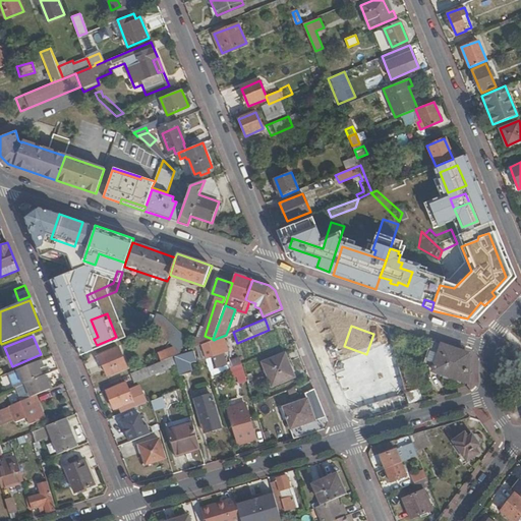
[(195,338),(191,349),(192,348),(196,347),(200,345),(203,340),(195,338)]
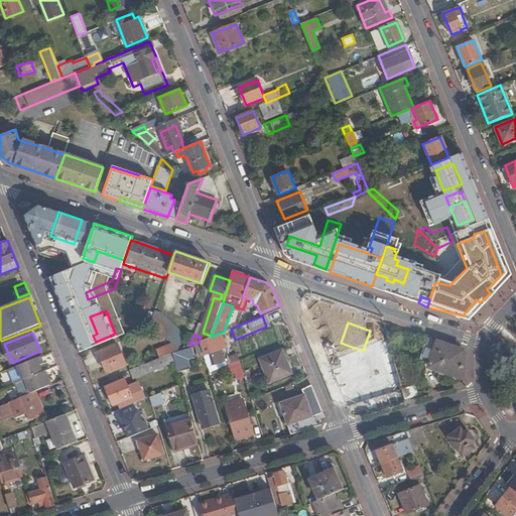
[(226,360),(216,335),(212,337),(211,337),(201,341),(205,355),(210,354),(214,365),(226,360)]
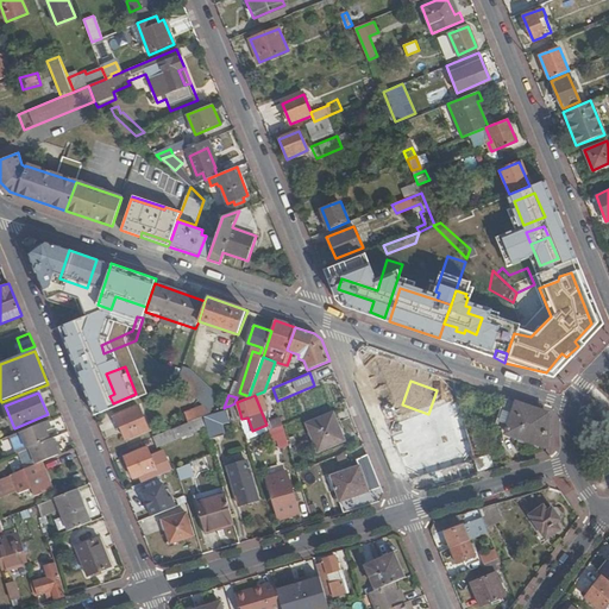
[(507,400),(504,399),(494,427),(507,429),(515,403),(507,400)]
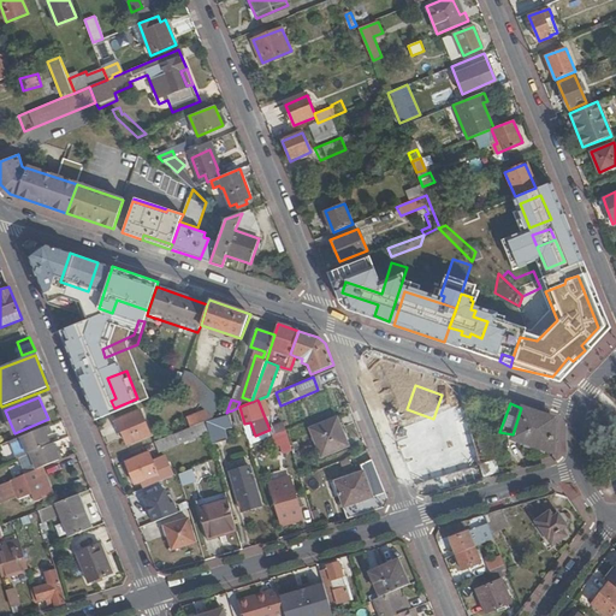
[(238,426),(244,424),(240,407),(237,408),(232,410),(238,426)]
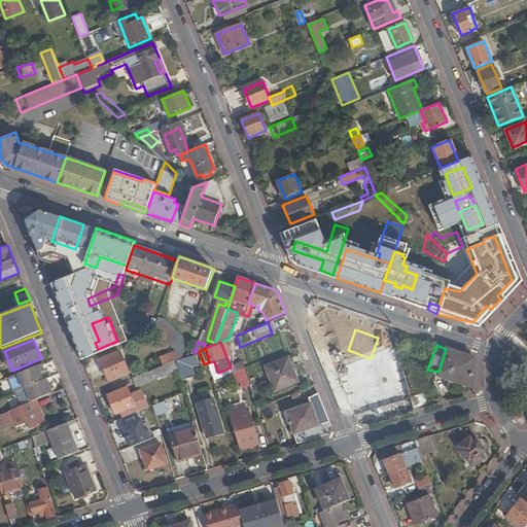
[(446,349),(438,372),(437,376),(472,386),(472,373),(470,373),(470,360),(455,355),(456,352),(446,349)]
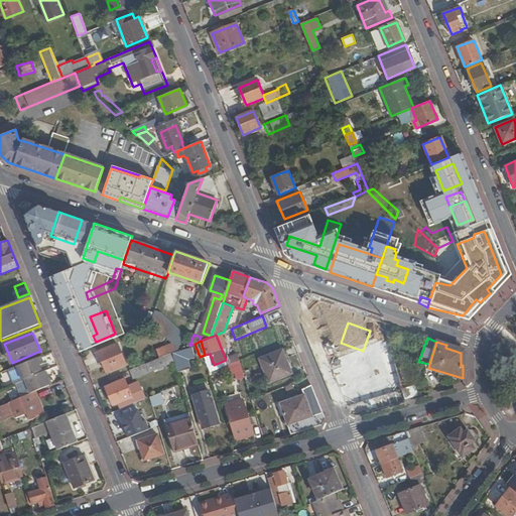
[(126,365),(118,345),(99,353),(103,362),(105,361),(109,372),(126,365)]
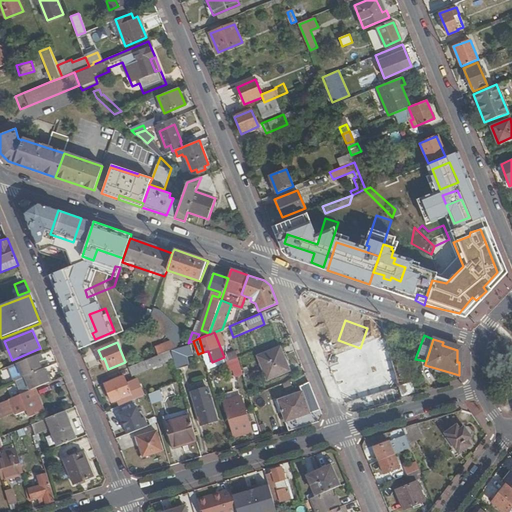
[(188,343),(177,347),(171,350),(171,351),(176,369),(188,366),(184,355),(193,352),(189,342),(188,343)]
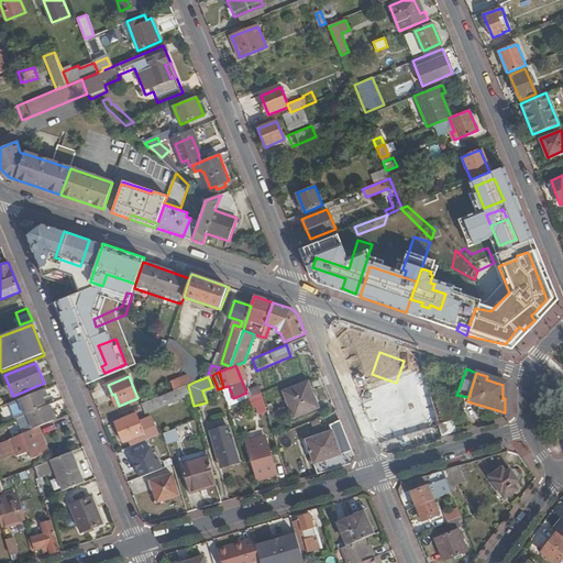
[(428,389),(424,378),(414,383),(417,394),(428,389)]
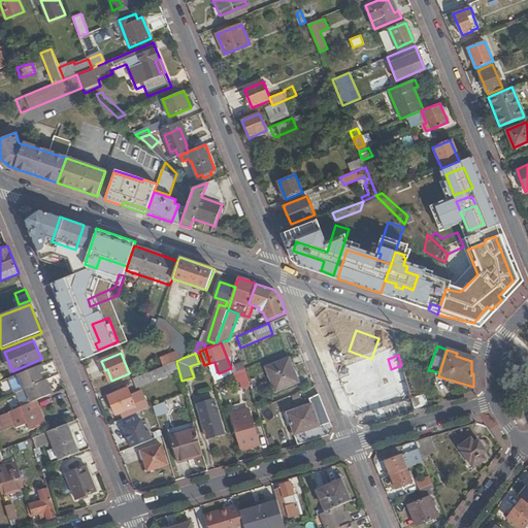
[(290,358),(267,368),(276,392),(300,382),(290,358)]
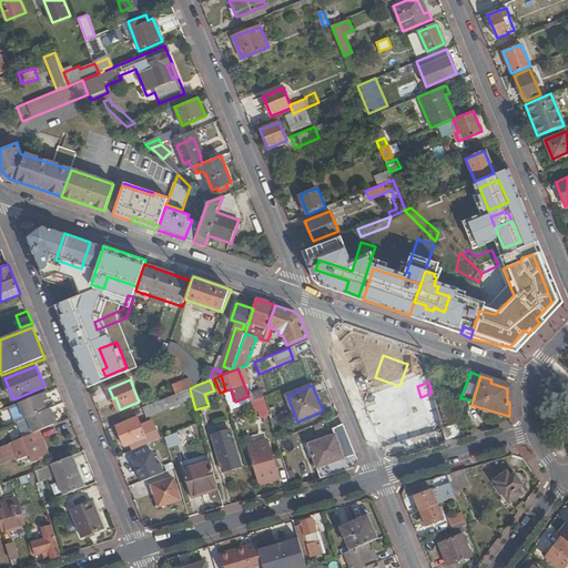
[(188,389),(143,408),(146,416),(192,398),(188,389)]
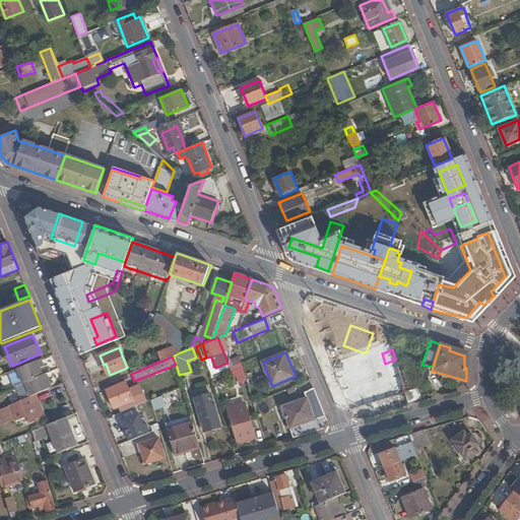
[(375,356),(349,368),(353,378),(350,379),(358,397),(367,394),(370,401),(381,396),(375,382),(384,378),(375,356)]
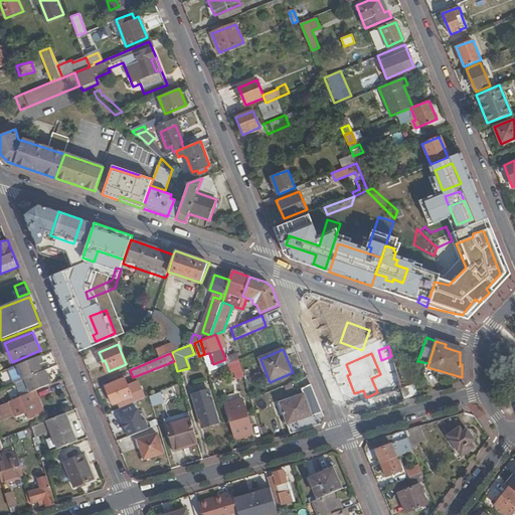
[(38,357),(18,365),(24,380),(25,379),(31,392),(35,390),(51,384),(45,370),(43,371),(38,357)]
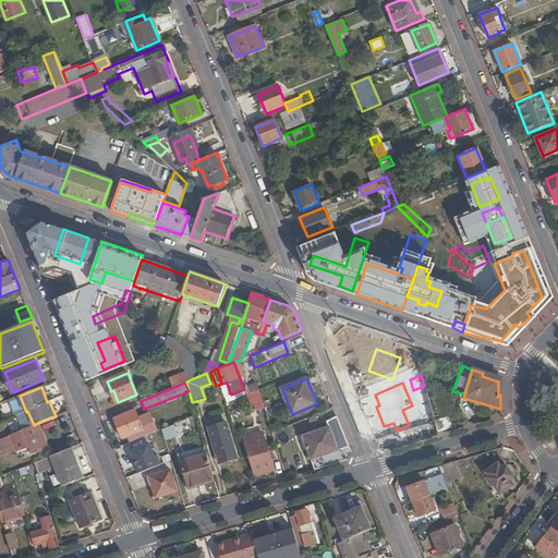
[(256,409),(265,407),(264,402),(261,390),(252,393),(256,409)]
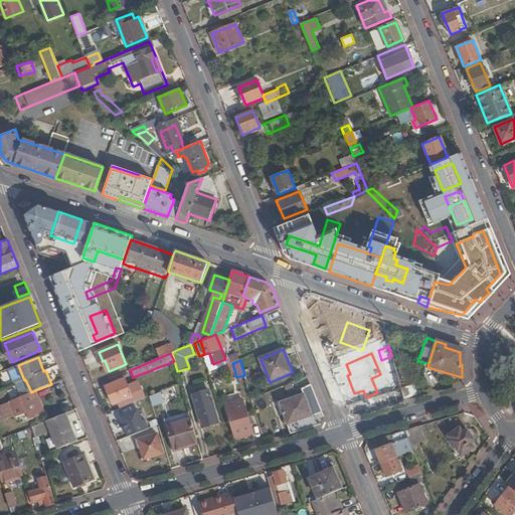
[(393,363),(404,399),(416,395),(406,360),(393,363)]
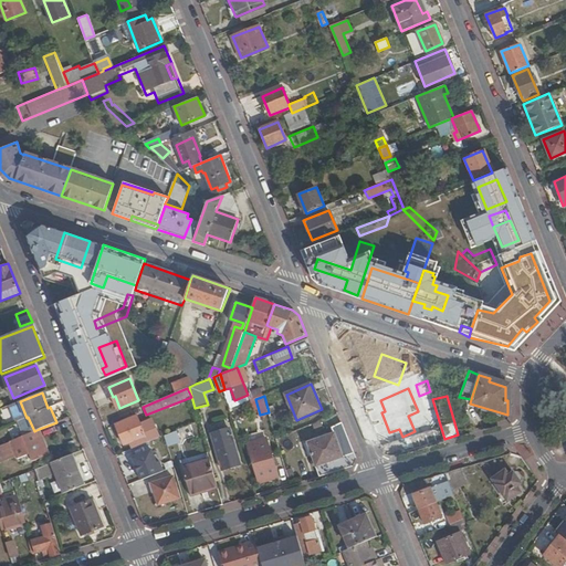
[(313,423),(326,418),(324,411),(310,417),(313,423)]
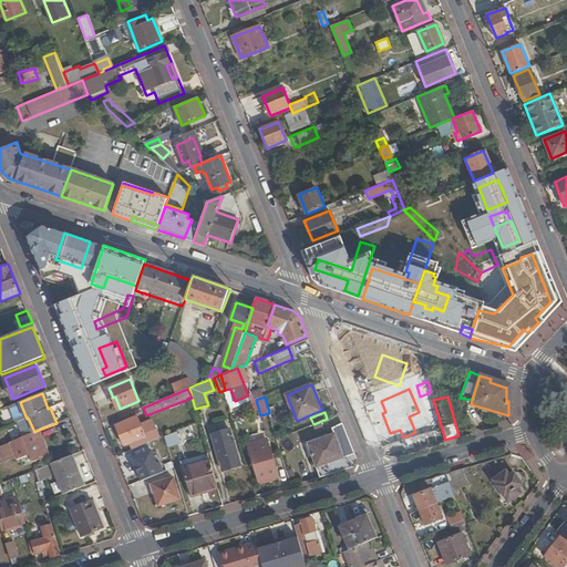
[(125,446),(146,437),(137,418),(116,426),(125,446)]
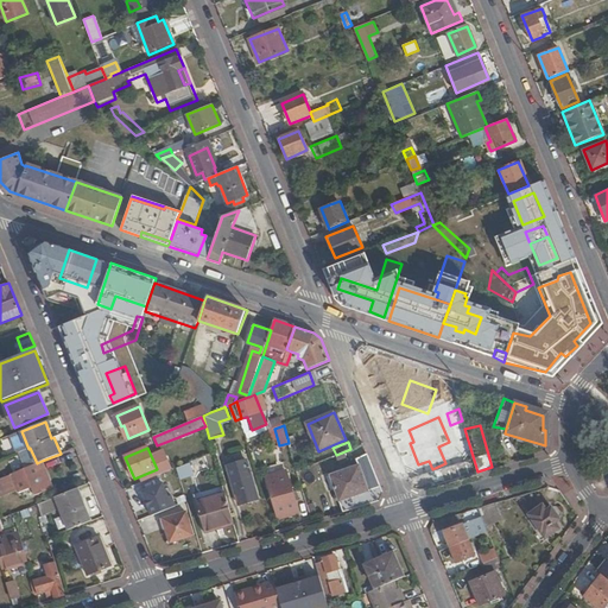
[(235,464),(228,467),(239,501),(258,496),(242,448),(232,451),(235,464)]
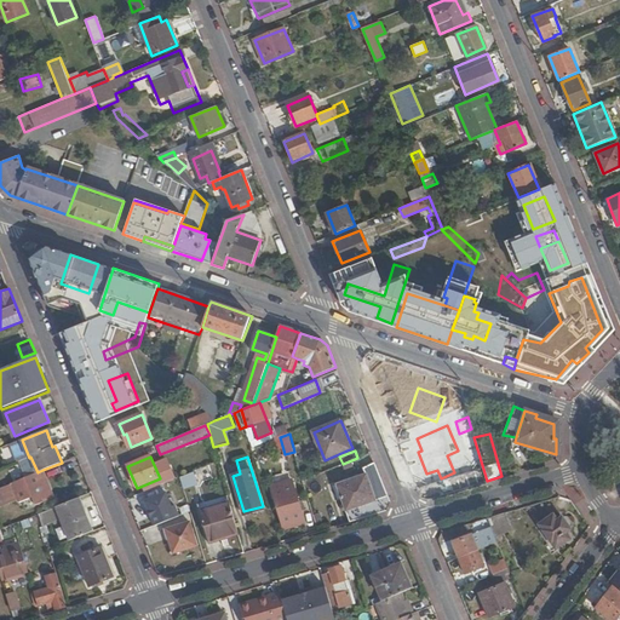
[(229,461),(233,476),(240,474),(236,460),(229,461)]
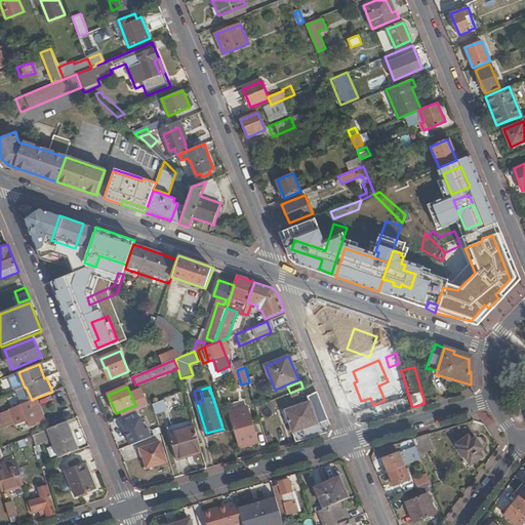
[(330,425),(317,393),(308,397),(310,401),(285,409),(296,442),(327,433),(330,425)]
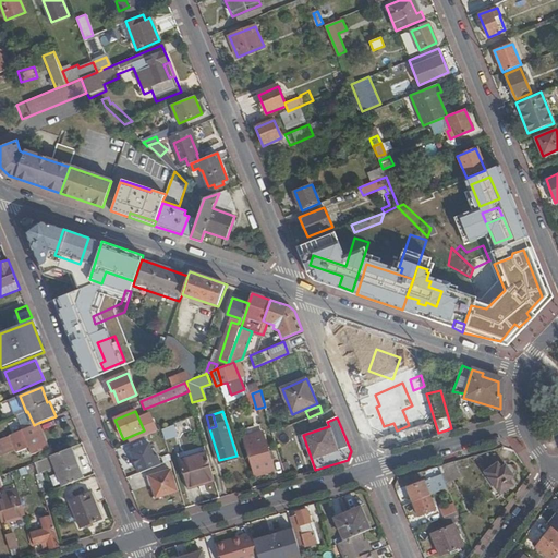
[(189,421),(164,428),(167,438),(192,431),(189,421)]
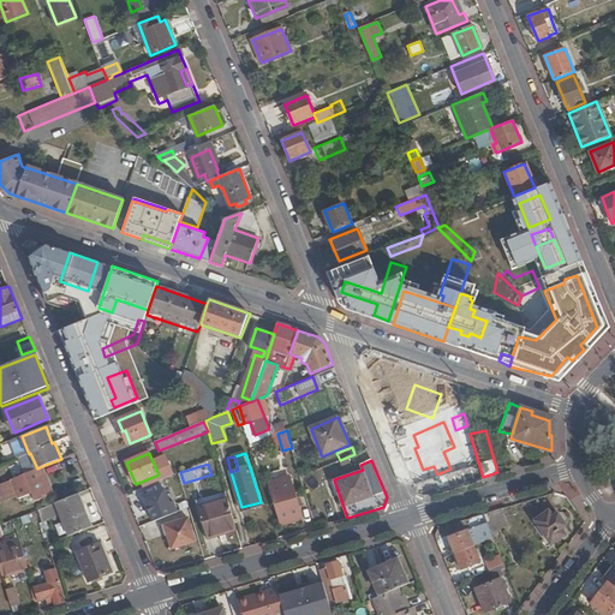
[(42,466),(37,469),(0,483),(0,502),(1,505),(18,499),(19,501),(34,495),(36,502),(54,495),(42,466)]
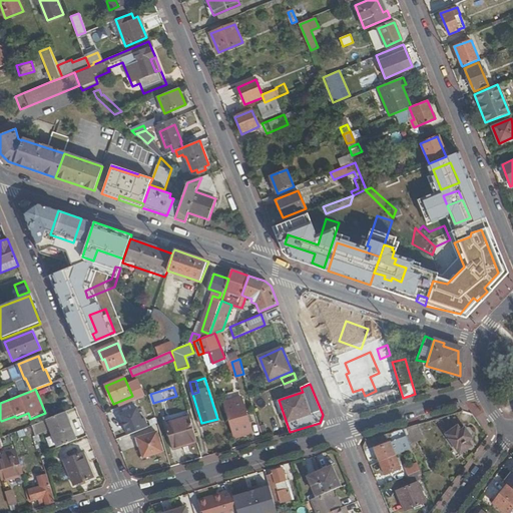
[(247,416),(241,398),(224,403),(234,437),(252,432),(249,423),(251,422),(249,415),(247,416)]
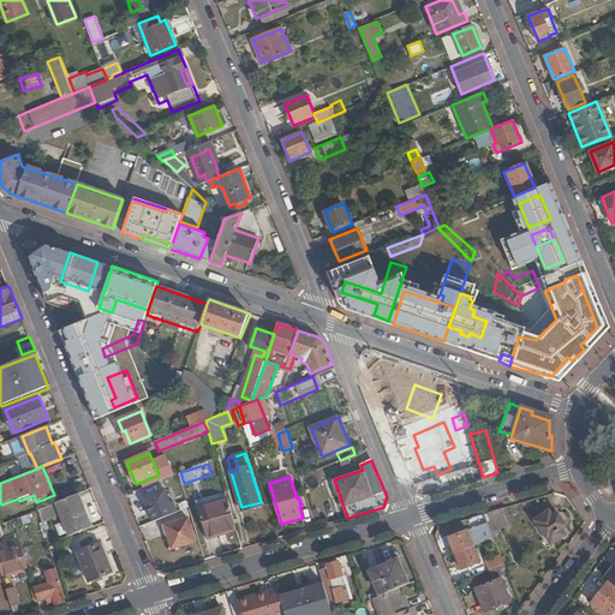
[(165,489),(143,496),(153,523),(163,518),(179,513),(175,503),(171,506),(165,489)]
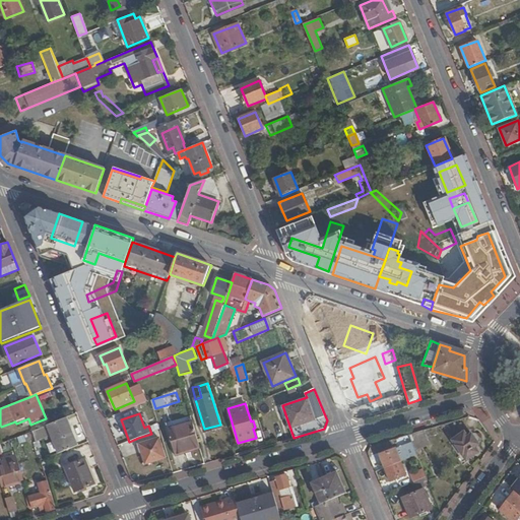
[(176,456),(200,449),(191,416),(167,423),(176,456)]
